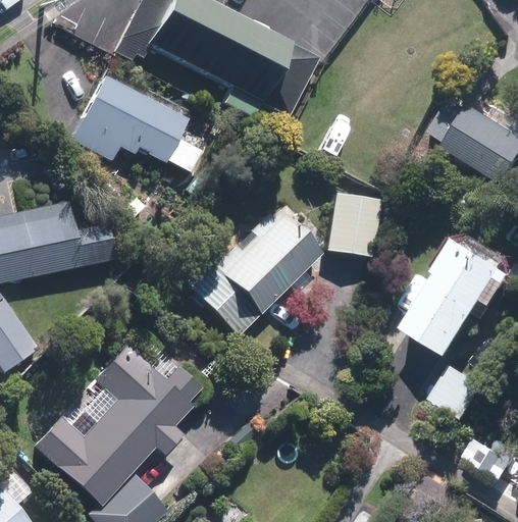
[(141,0),(124,35),(230,88),(222,103),(255,119),(262,104),(291,118),(321,57),(290,41),(291,39),(213,0),(141,0)]
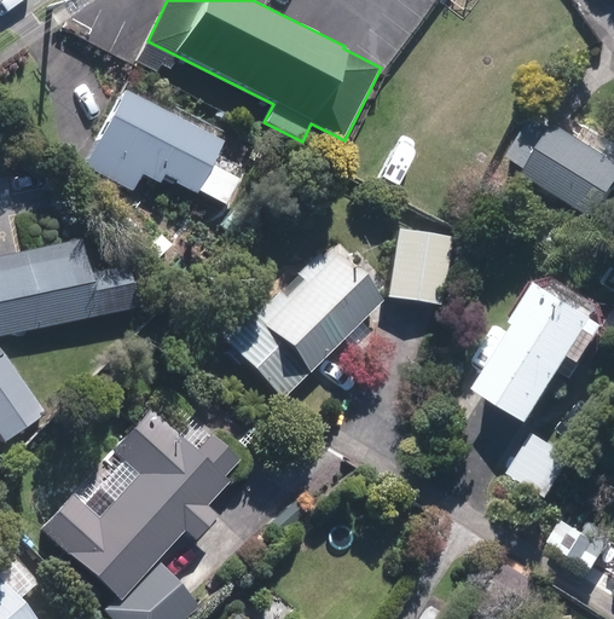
[(144,175),(198,198),(226,131),(120,86),(85,169),(137,191),(144,175)]
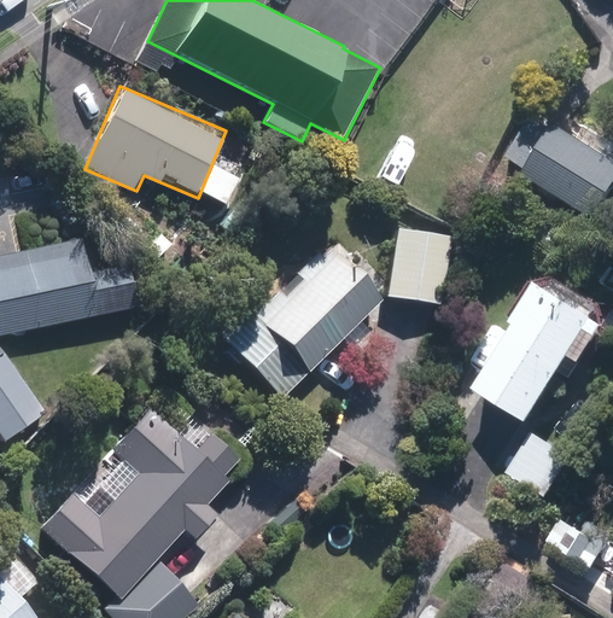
[(607,220),(612,209),(612,130),(601,126),(591,144),(538,116),(515,161),(535,170),(530,179),(607,220)]
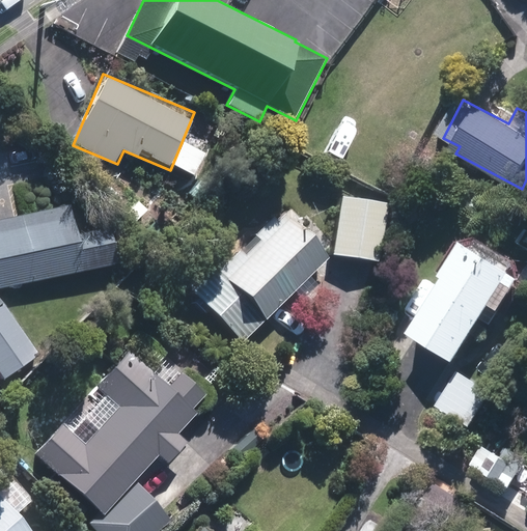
[(385,200),(342,196),(336,256),(379,260),(385,200)]
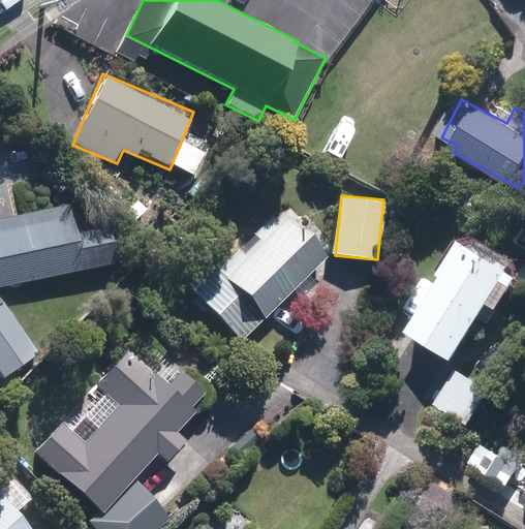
[(92,200),(0,219),(0,287),(105,266),(92,200)]
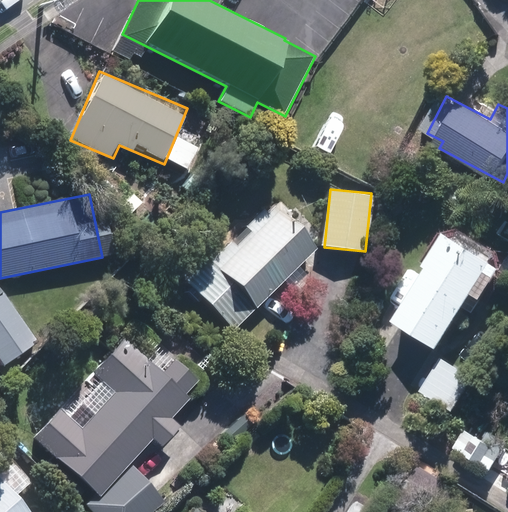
[(185,280),(236,329),(283,279),(298,294),(312,280),(299,268),(320,246),(276,204),(270,210),(266,207),(247,227),(252,231),(238,245),(230,238),(211,258),(208,255),(185,280)]
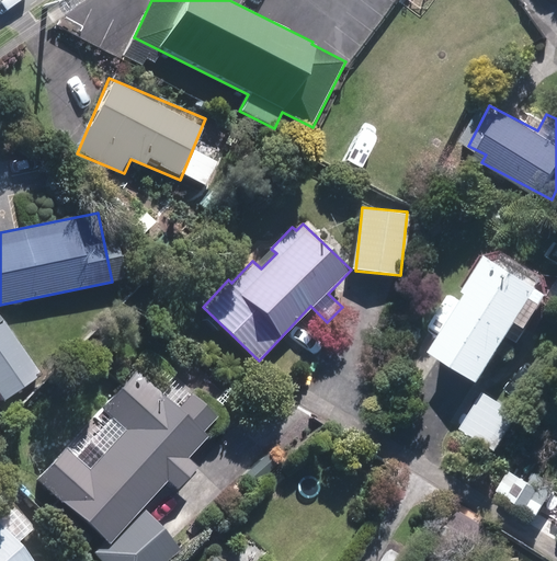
[(556,292),(498,251),(474,286),(480,290),(441,347),(486,379),(516,336),(524,342),(556,296),(556,292)]
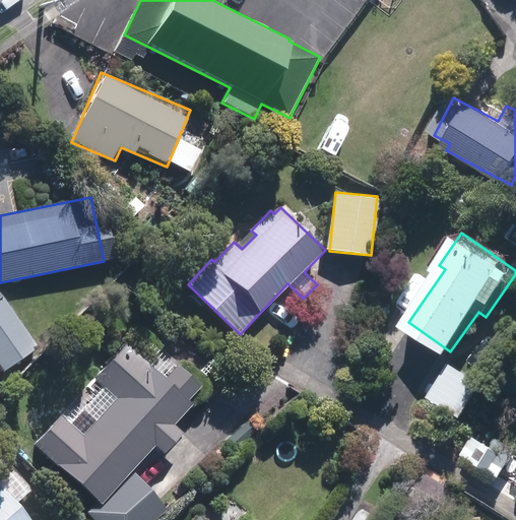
[(6,297),(0,301),(0,363),(4,370),(40,344),(6,297)]
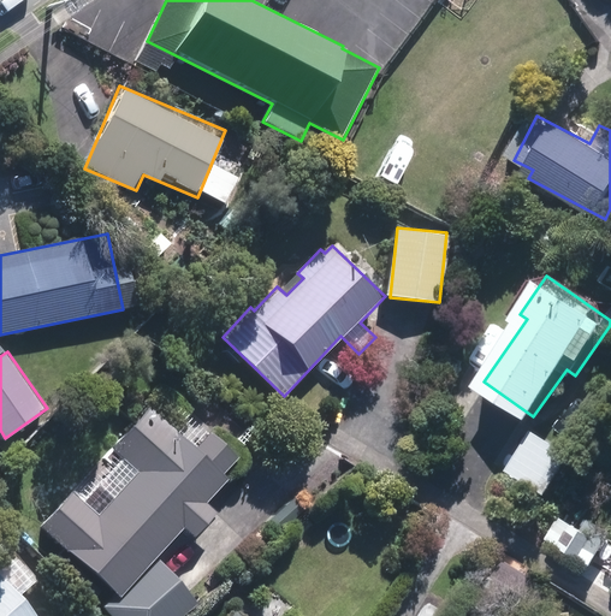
[(59,528),(52,537),(117,594),(102,610),(108,615),(177,615),(195,596),(154,560),(187,523),(196,532),(215,509),(206,501),(225,480),(223,478),(241,457),(209,430),(196,444),(152,406),(113,450),(77,492),(71,487),(46,516),(59,528)]
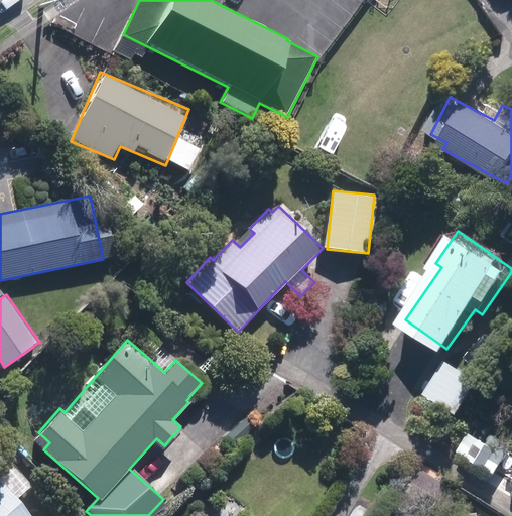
[(481,376),(455,358),(429,392),(457,410),(481,376)]
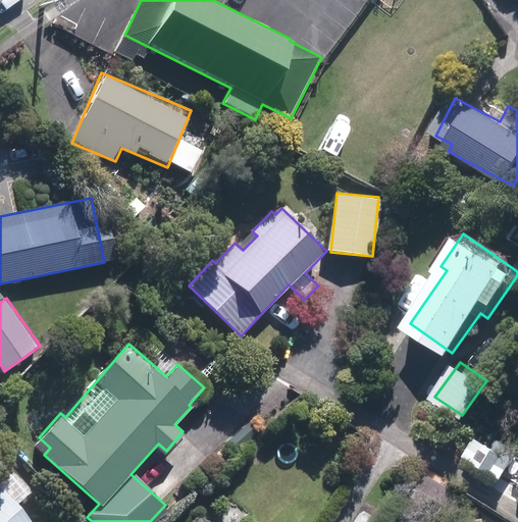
[(33,521),(0,481),(0,521),(33,521)]
